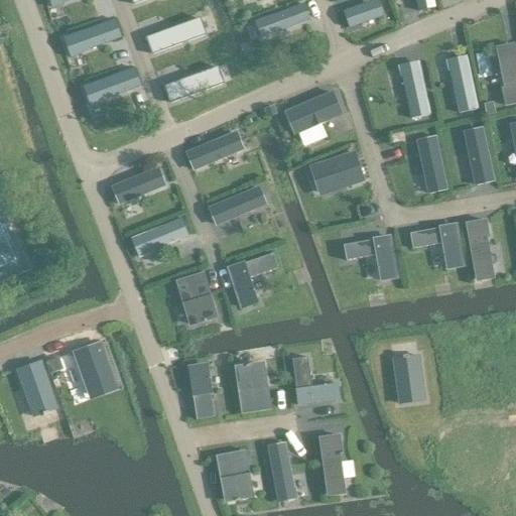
[(415,0),(418,11),(434,8),(432,0),(415,0)]
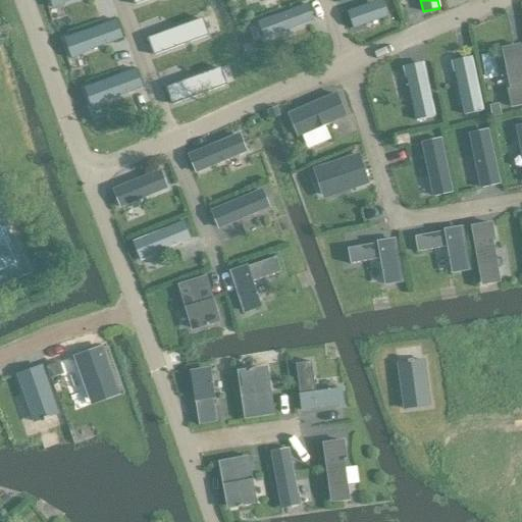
[(306,4),(259,21),(265,38),(312,20),(310,17),(311,15),(310,11),(308,10),(306,4)]
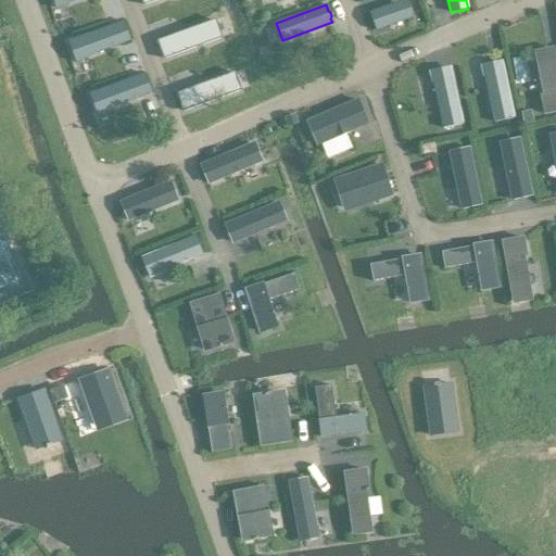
[(369,13),(376,30),(389,25),(389,23),(403,17),(399,4),(383,11),(382,9),(369,13)]
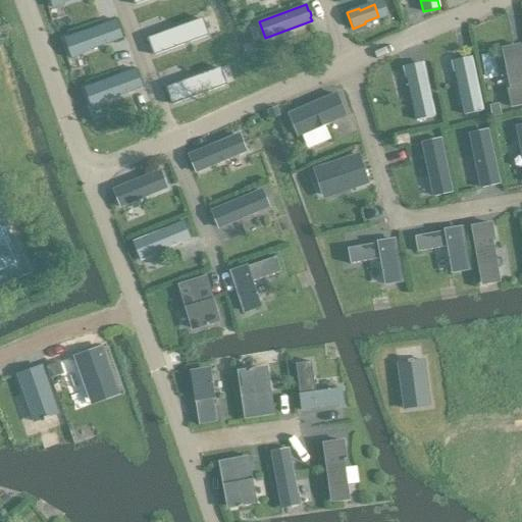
[(149,37),(155,55),(204,37),(198,19),(149,37)]
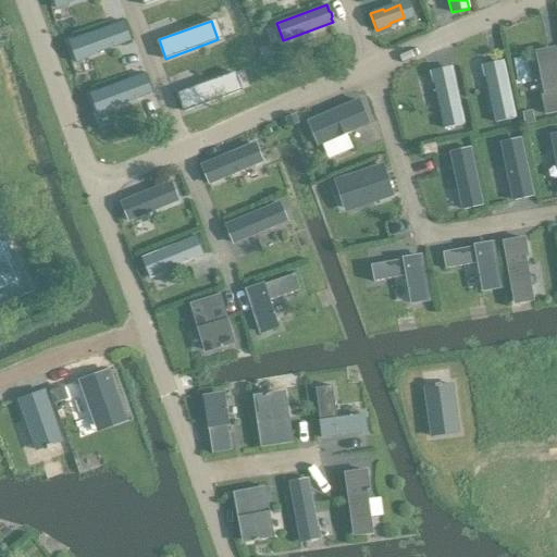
[(124,22),(71,40),(74,50),(72,50),(76,62),(88,58),(87,56),(131,40),(124,22)]
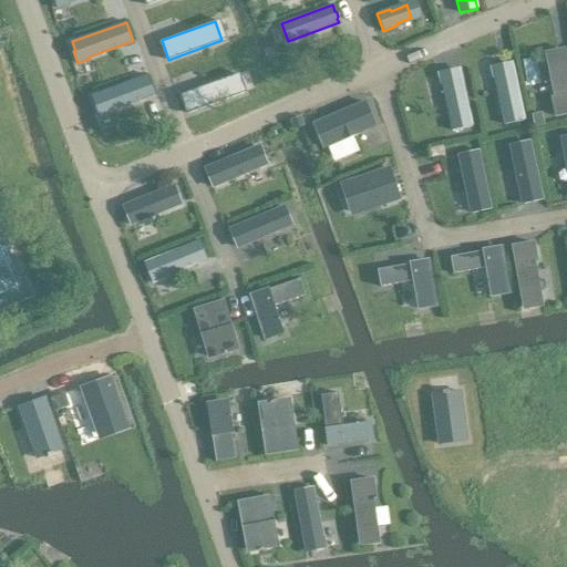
[(566,63),(565,51),(545,54),(555,102),(553,102),(555,116),(566,113),(566,63)]
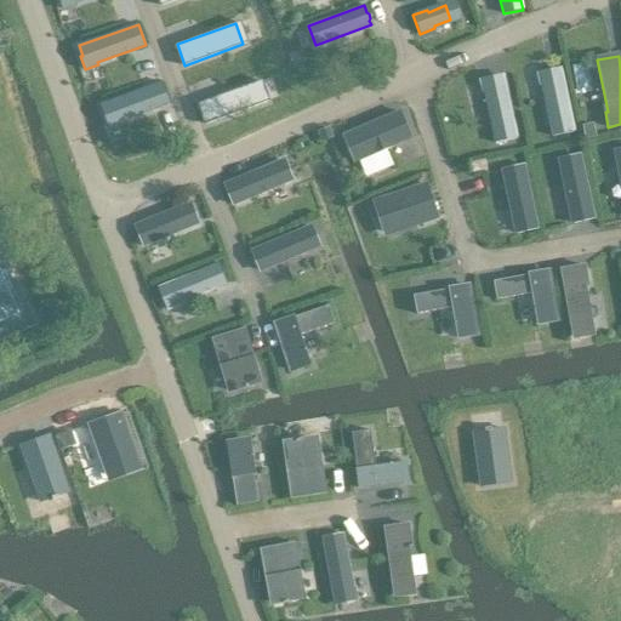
[(539,73),(536,75),(539,84),(541,86),(552,136),(574,131),(560,69),(551,72),(547,70),(539,73)]
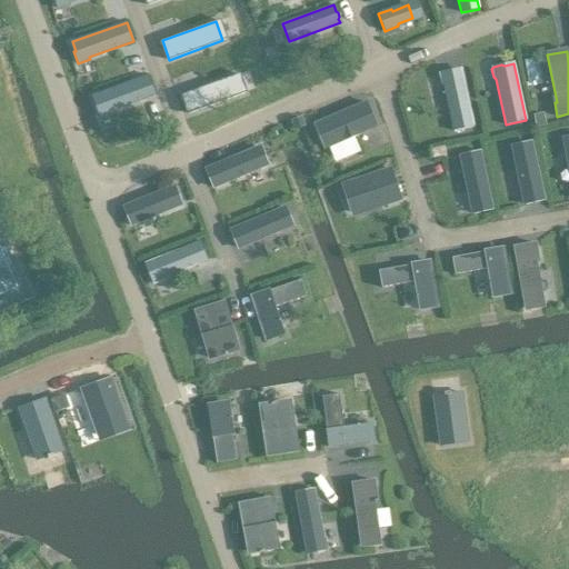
[(441,72),(439,75),(441,83),(443,85),(453,131),(473,127),(461,70),(451,72),(449,71),(441,72)]
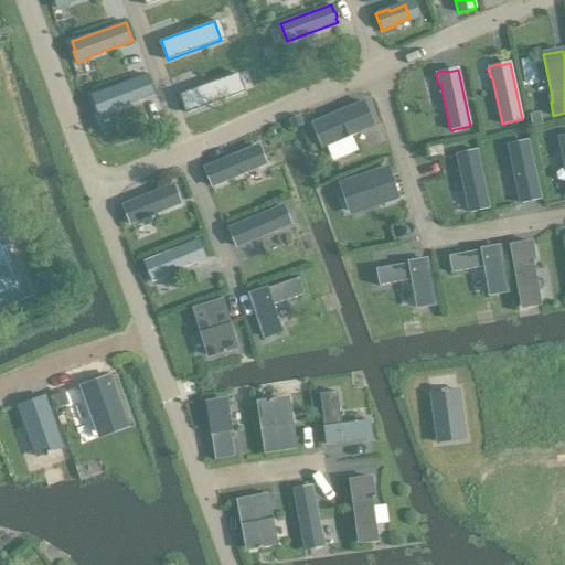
[(234,74),(181,94),(188,113),(241,94),(234,74)]
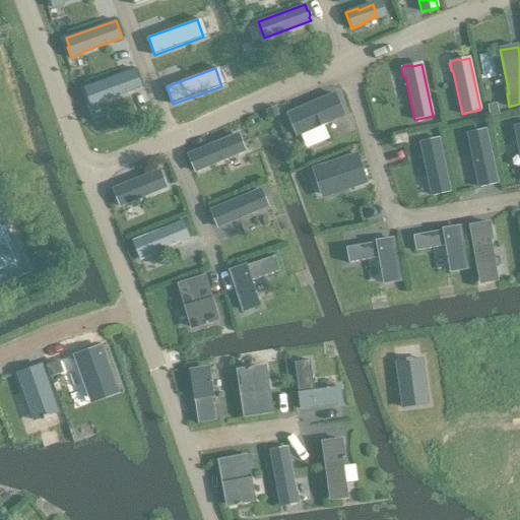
[(135,69),(85,87),(88,95),(86,96),(90,107),(102,103),(102,102),(141,86),(135,69)]
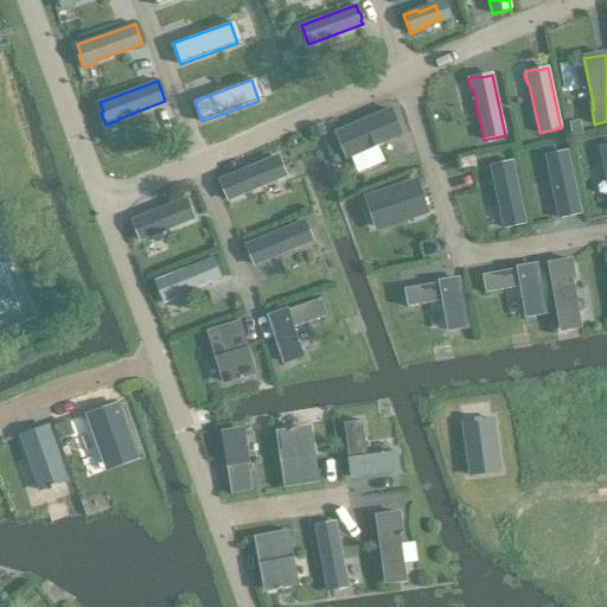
[(390,109),(337,132),(347,158),(350,157),(377,146),(401,135),(390,109)]
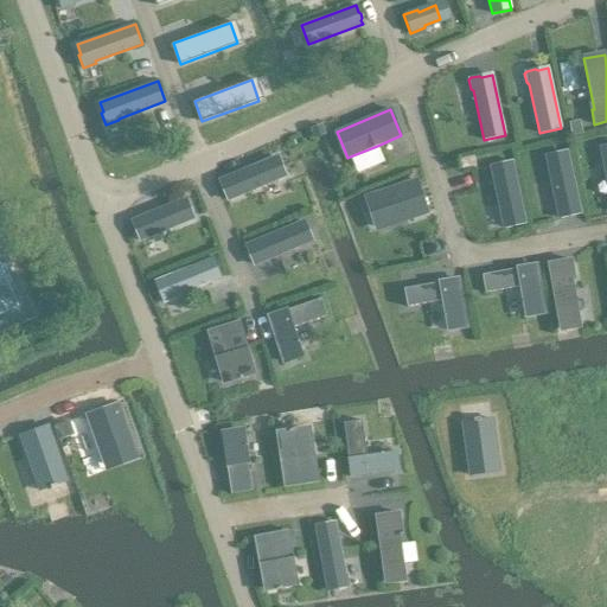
[(580,121),(569,122),(572,135),(582,133),(580,121)]
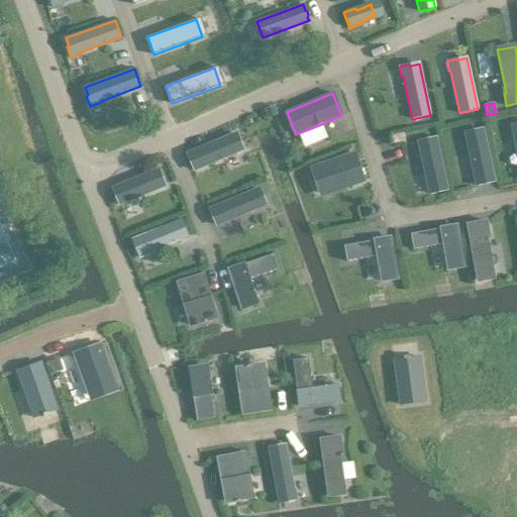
[(273,106),(265,110),(268,117),(276,113),(273,106)]
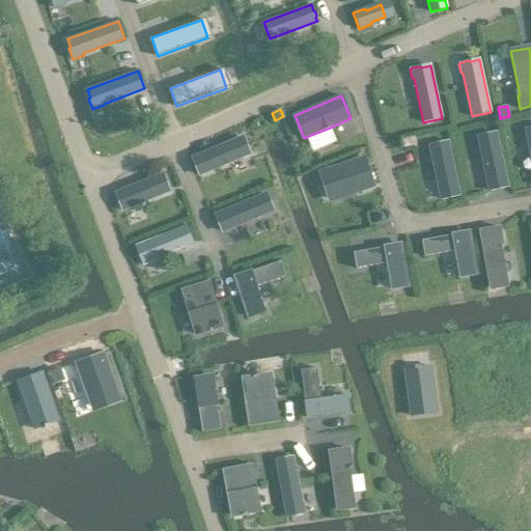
[(495,133),(478,137),(487,182),(486,183),(487,190),(490,191),(497,190),(498,188),(506,186),(495,133)]
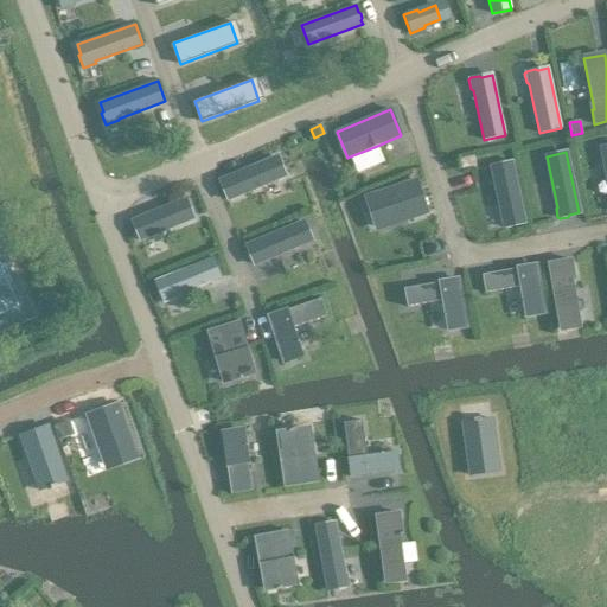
[(276,157),(219,181),(227,199),(275,179),(278,180),(285,177),(286,174),(282,167),(281,166),(276,157)]
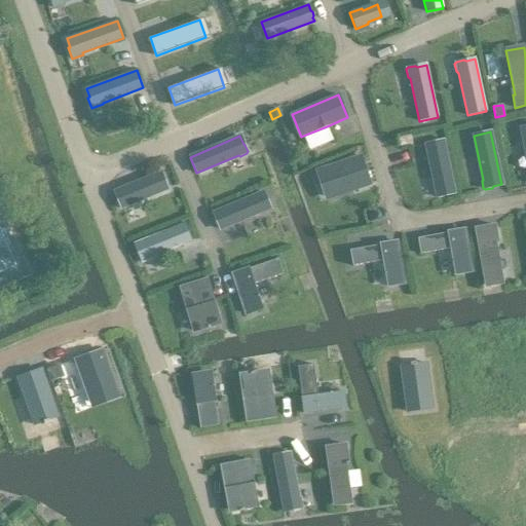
[(442,140),(425,144),(435,188),(434,190),(436,196),(438,197),(444,196),(445,194),(454,192),(442,140)]
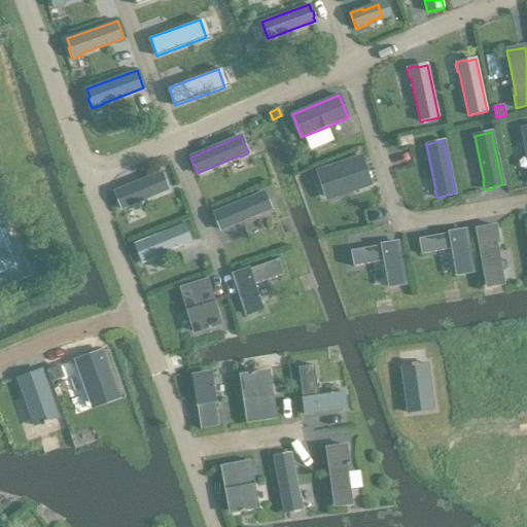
[(361,155),(322,169),(328,187),(327,187),(331,199),(343,195),(342,194),(371,184),(361,155)]
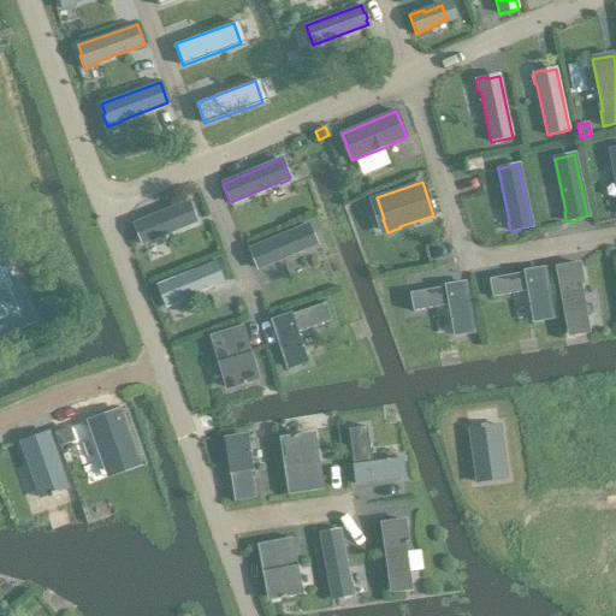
[(189,202),(135,224),(138,234),(137,236),(141,243),(143,244),(150,242),(152,240),(196,220),(189,202)]
